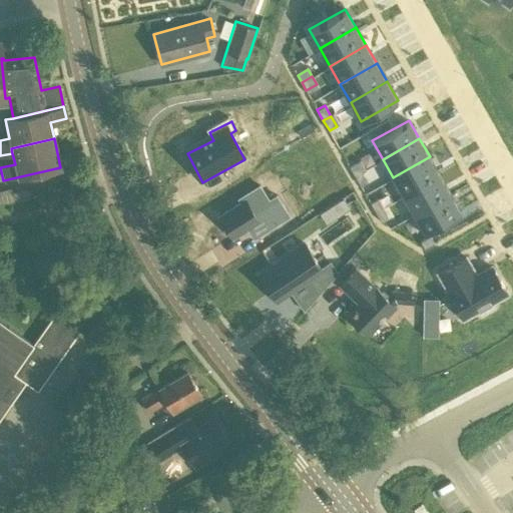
[(430,156),(393,177),(404,195),(440,174),(430,156)]
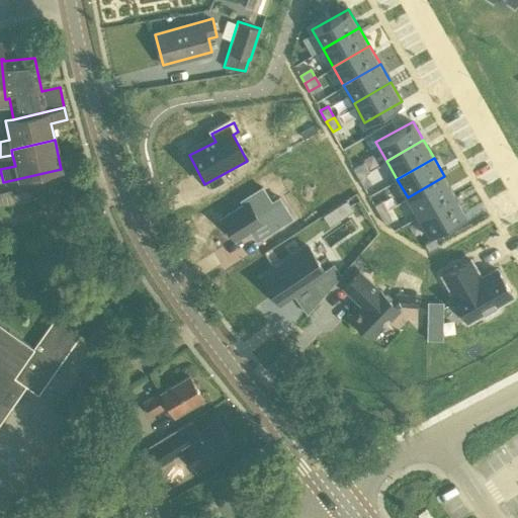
[(359,163),(352,167),(358,177),(365,173),(359,163)]
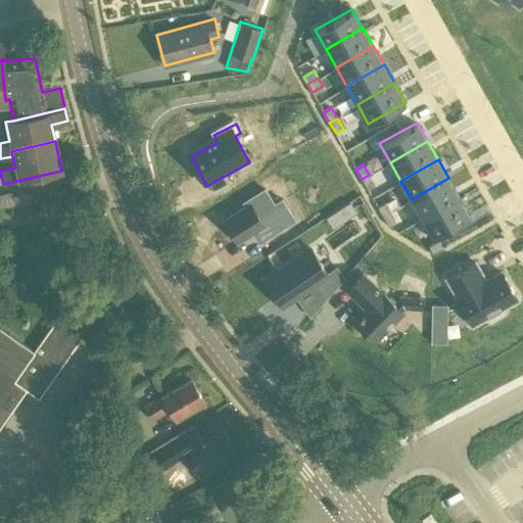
[(369,175),(362,179),(368,190),(375,186),(369,175)]
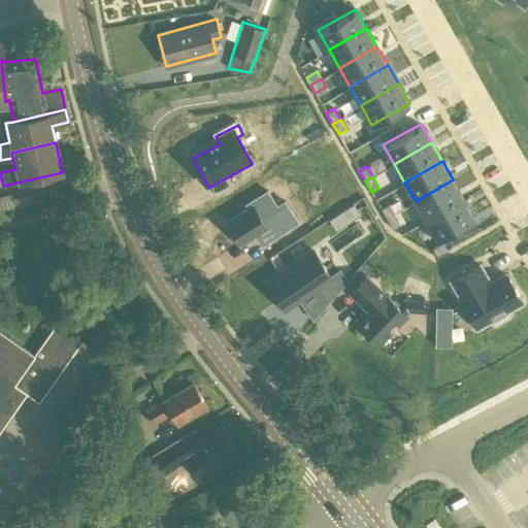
[(453,179),(416,201),(426,220),(463,198),(453,179)]
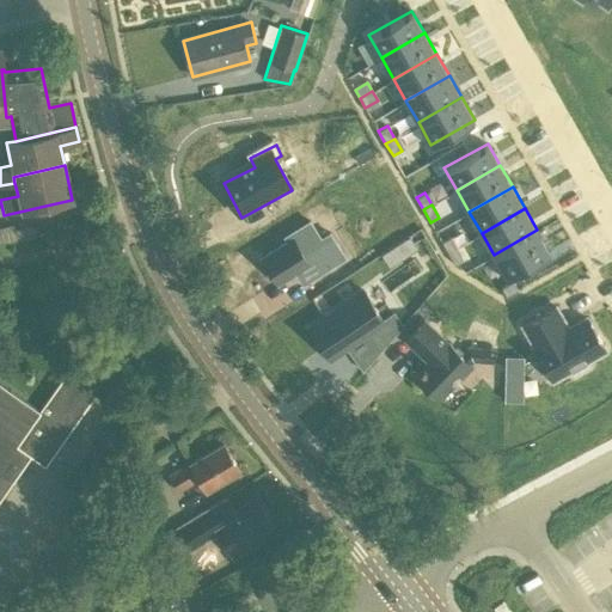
[(287,243),(263,257),(279,283),(297,271),(299,276),(306,273),(310,280),(346,257),(330,233),(322,239),(311,222),(285,239),(287,243)]
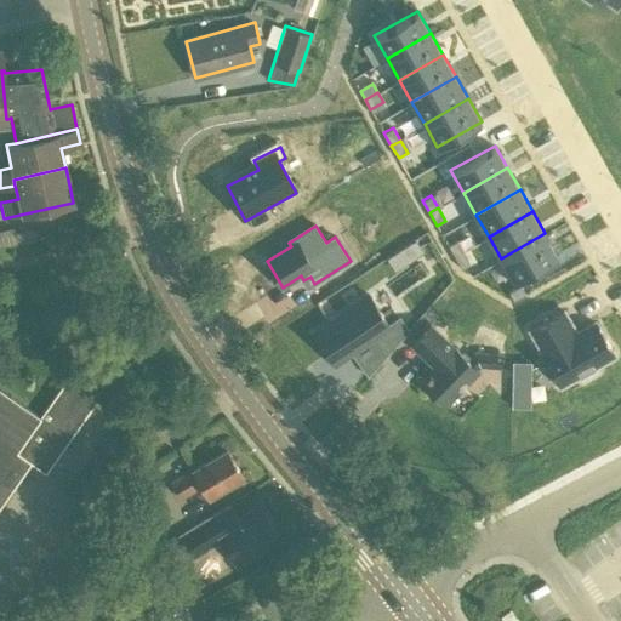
[(545,233),(501,258),(513,281),(558,256),(545,233)]
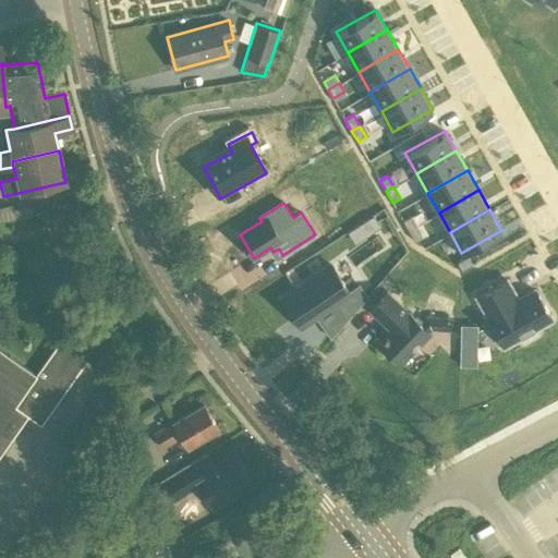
[(373,215),(364,220),(372,233),(381,227),(373,215)]
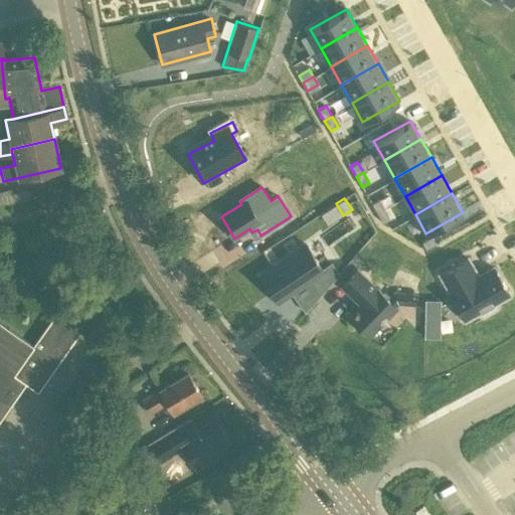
[(378,198),(371,202),(377,213),(384,209),(378,198)]
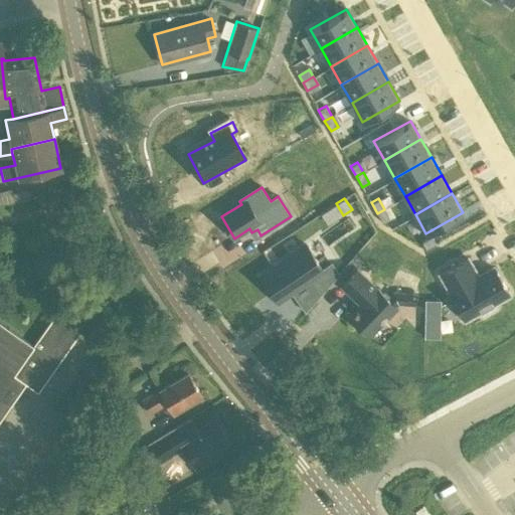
[(384,209),(377,213),(383,223),(390,219),(384,209)]
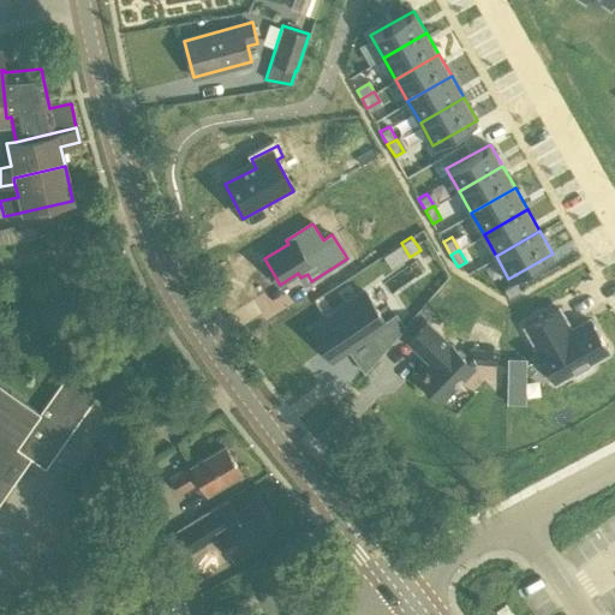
[(515,281),(503,288),(508,297),(520,290),(515,281)]
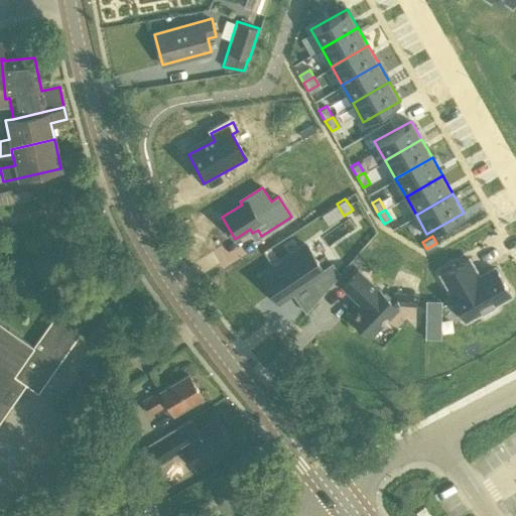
[(303,243),(260,277),(279,302),(307,280),(319,295),(340,272),(332,261),(323,268),(303,243)]
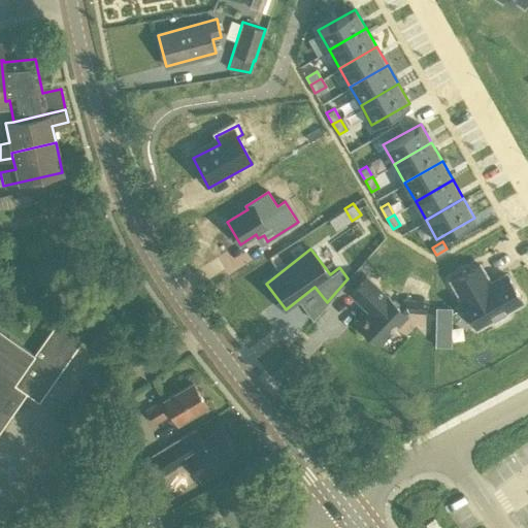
[(479,263),(451,279),(461,298),(460,299),(476,327),(522,301),(505,273),(487,284),(485,279),(487,277),(479,263)]
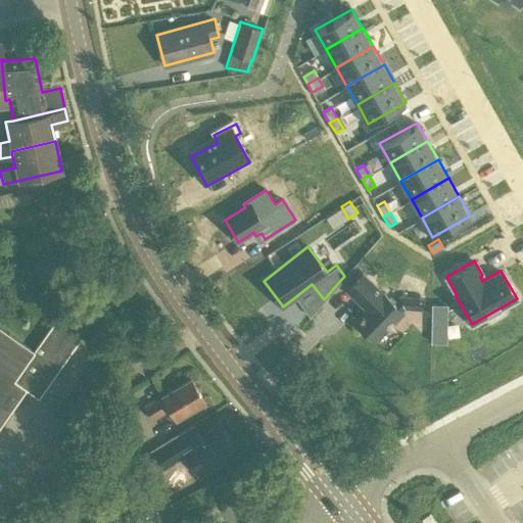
[(391,302),(382,293),(361,271),(344,287),(366,310),(354,321),(374,340),(401,313),(400,312),(405,308),(422,308),(423,296),(399,295),(391,302)]
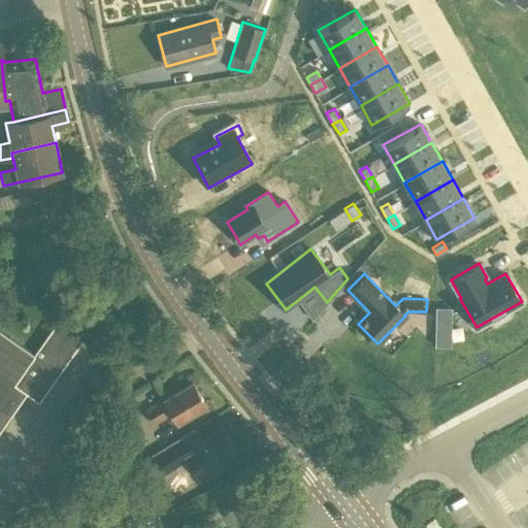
[(452,307),(436,307),(435,317),(452,318),(452,307)]
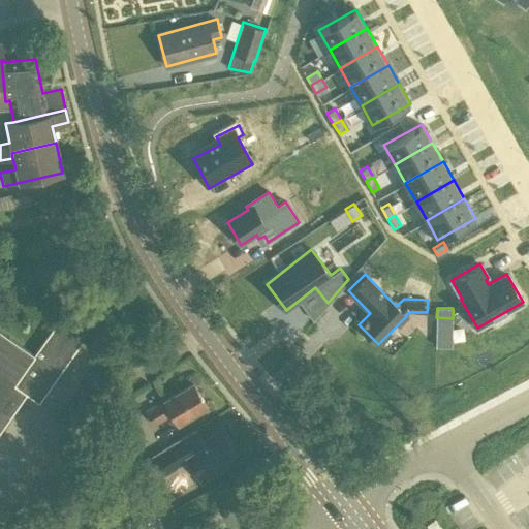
[(0,431),(26,394),(38,402),(82,339),(57,321),(34,354),(0,330),(0,489),(1,488),(0,487),(0,431)]
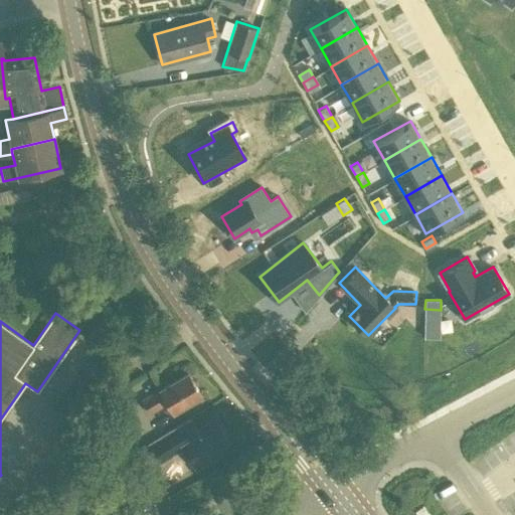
[(172,415),(201,397),(187,373),(141,401),(149,414),(166,404),(172,415)]
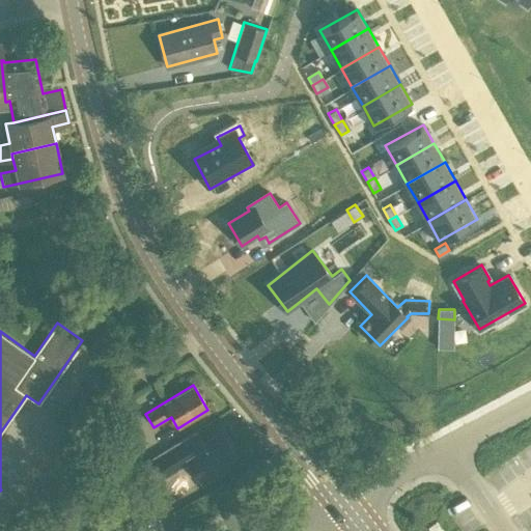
[(204,444),(196,431),(152,457),(165,478),(191,463),(203,482),(240,460),(223,432),(204,444)]
